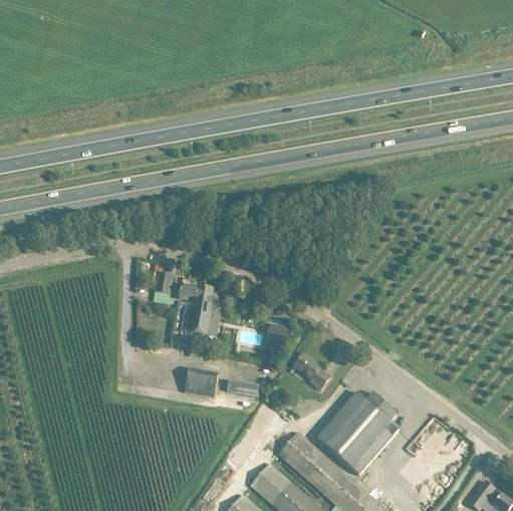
[(153,299),(168,302),(173,273),(158,271),(153,299)]
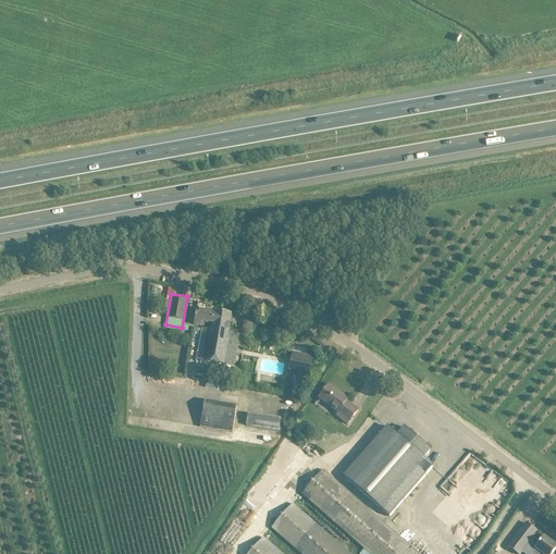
[(194,318),(194,322),(200,323),(201,319),(211,320),(212,320),(214,309),(196,306),(195,317),(194,318)]
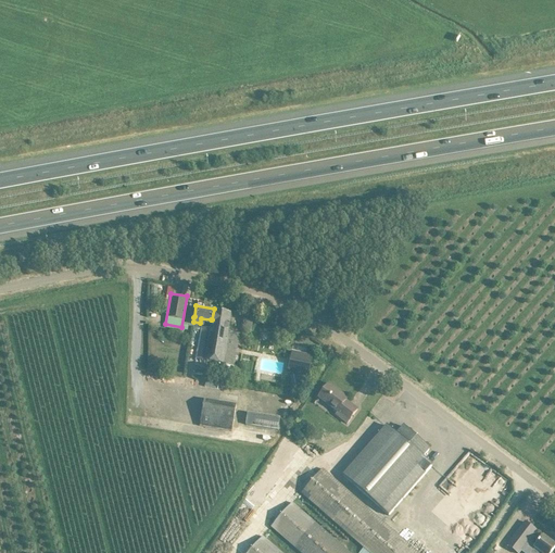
[(212,319),(211,319),(210,326),(202,325),(197,356),(234,363),(239,331),(227,329),(230,312),(214,309),(212,319)]
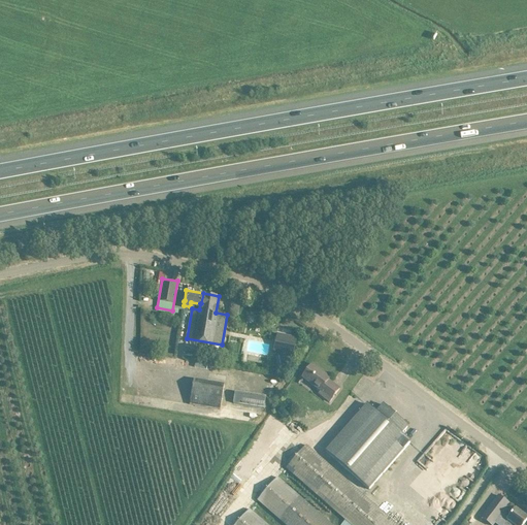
[(281,333),(276,349),(293,353),(296,336),(281,333)]
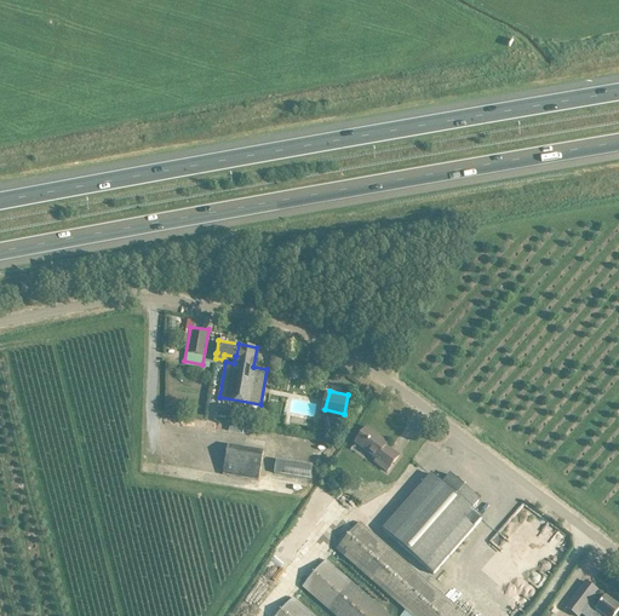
[(337,413),(321,416),(325,430),(339,427),(337,413)]
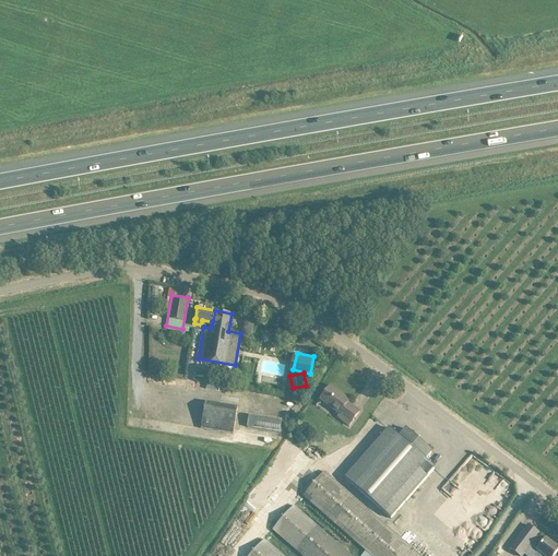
[(330,383),(323,392),(319,398),(342,414),(340,417),(347,423),(358,409),(346,400),(348,398),(330,383)]
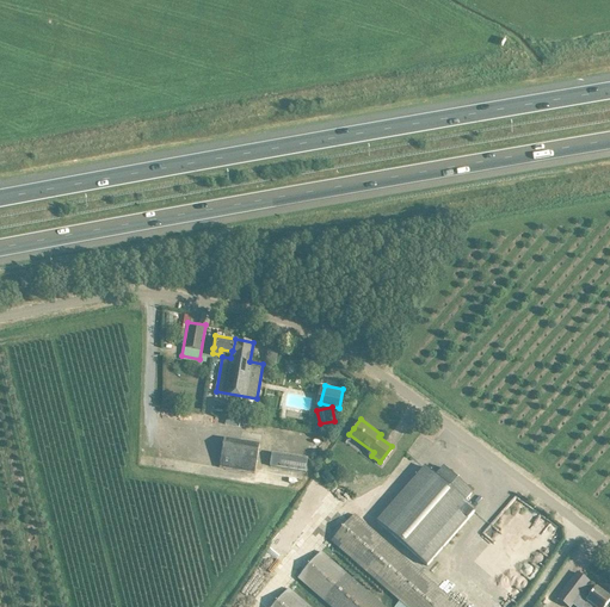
[(219,465),(254,471),(259,441),(223,437),(219,465)]
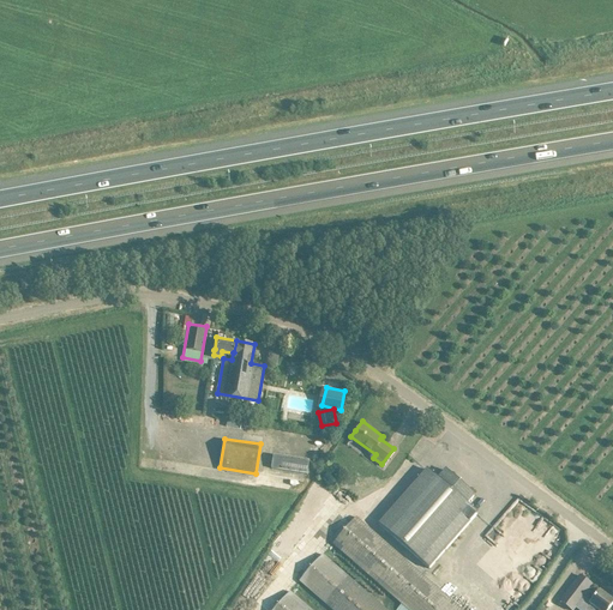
[(377,521),(428,566),(476,511),(466,501),(473,493),(444,467),(437,476),(426,466),(377,521)]
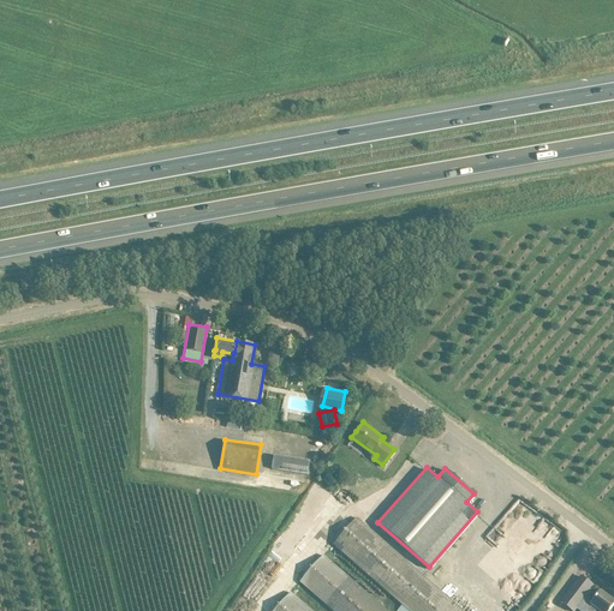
[(463,610),(353,514),(331,540),(411,610),(463,610)]
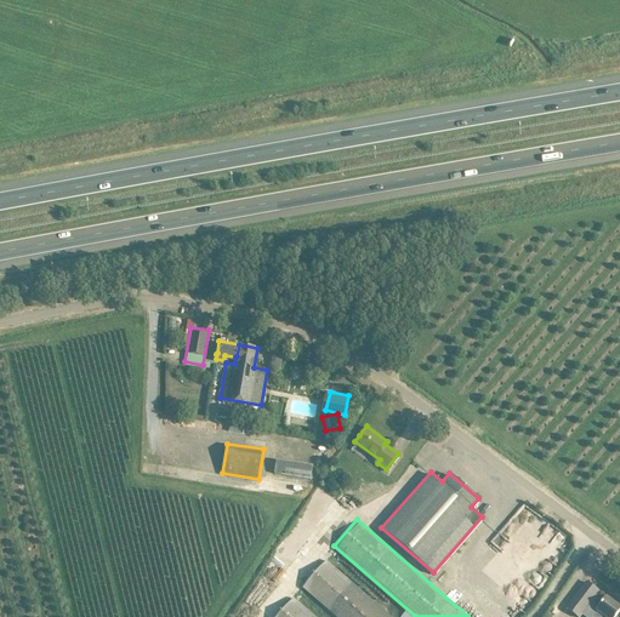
[(392,616),(323,556),(300,583),(339,616),(392,616)]
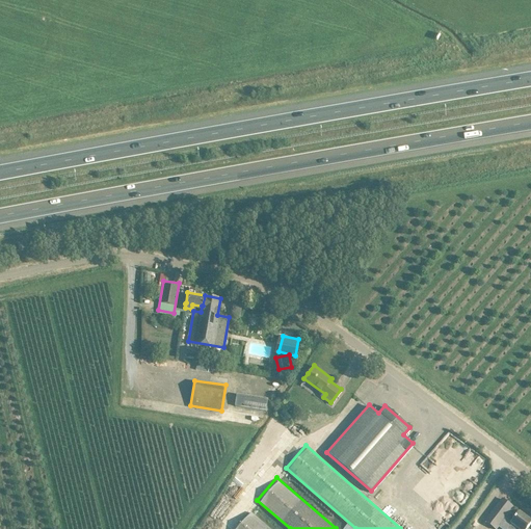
[(501,497),(495,505),(484,519),(495,527),(512,505),(501,497)]
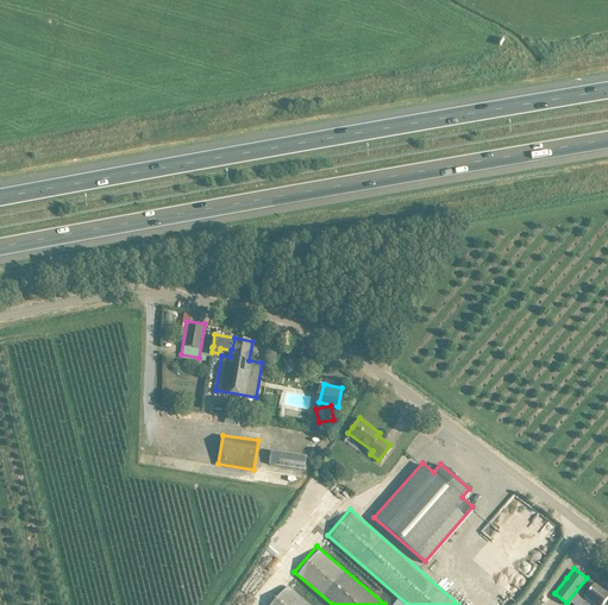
[(309,604),(284,583),(264,604),(309,604)]
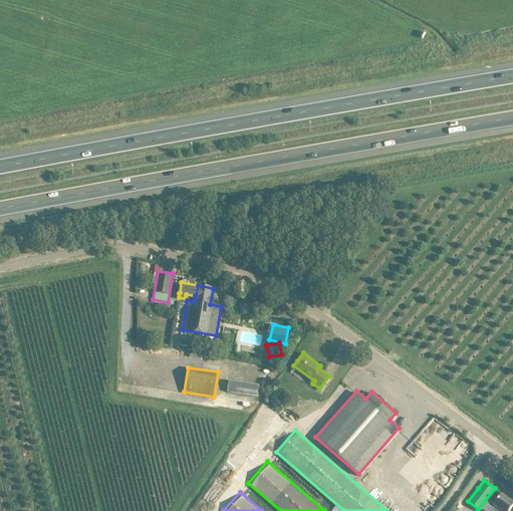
[(486,498),(481,506),(487,510),(506,510),(507,510),(512,501),(501,492),(495,500),(493,503),(486,498)]
